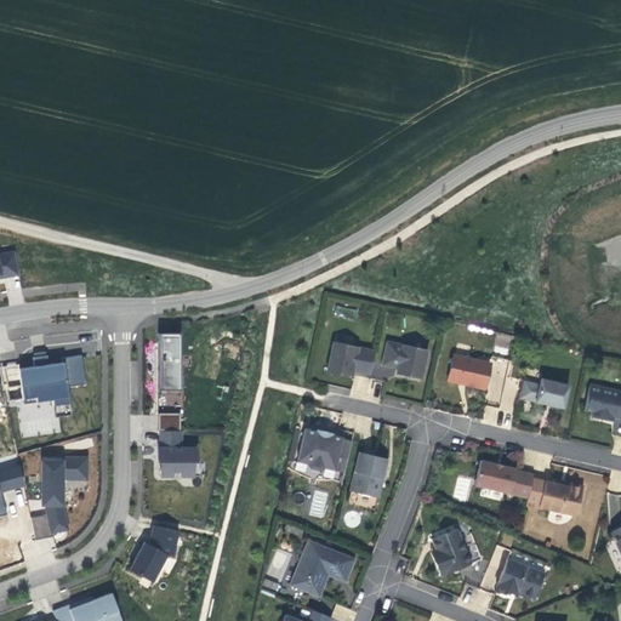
[(0,275),(0,278),(18,274),(15,251),(0,254),(0,275)]
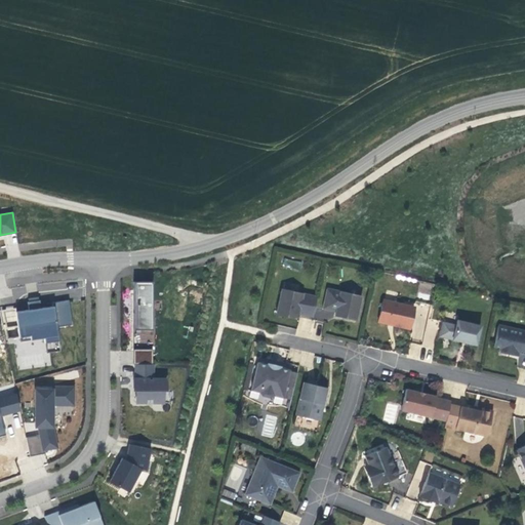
[(287,258),(285,265),(298,269),(299,264),(287,258)]
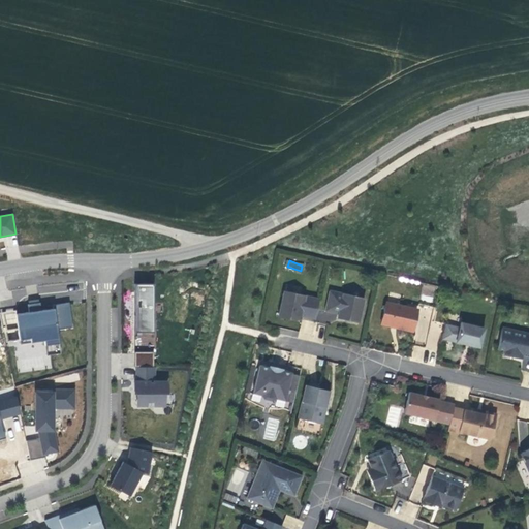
[(153,284),(133,284),(133,333),(153,333),(153,284)]
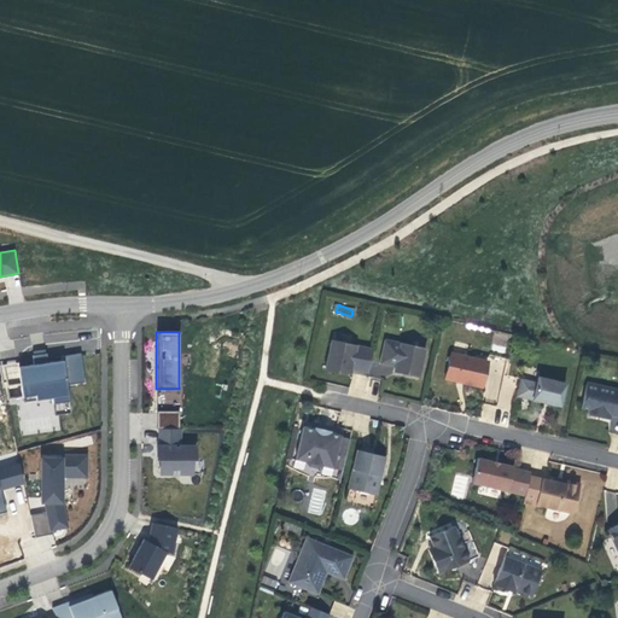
[(368,373),(373,350),(332,340),(325,371),(332,372),(333,369),(343,371),(350,372),(351,369),(368,373)]
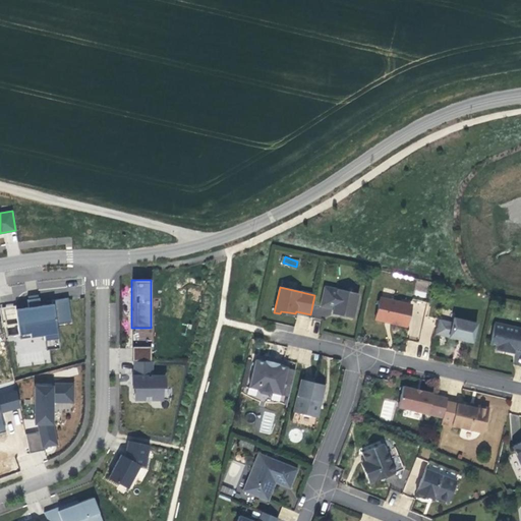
[(334,309),(333,313),(339,314),(340,310),(344,311),(347,315),(353,316),(358,294),(324,287),(320,306),(334,309)]
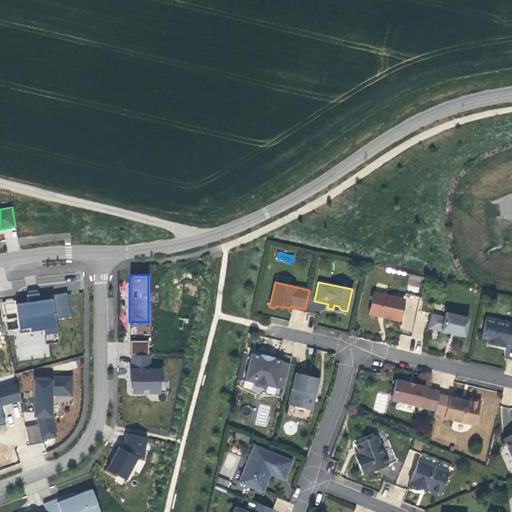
[(384,317),(399,321),(404,299),(373,292),(368,314),(378,316),(378,315),(383,316),(384,317)]
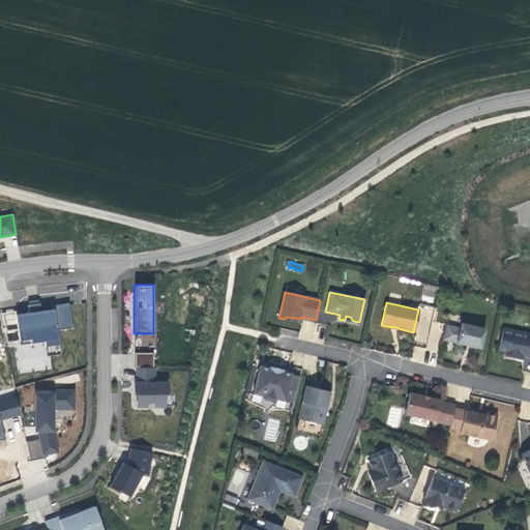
[(16,311),(2,313),(6,331),(18,329),(20,345),(43,342),(45,346),(59,344),(57,330),(72,328),(68,303),(53,305),(53,310),(40,312),(39,303),(38,303),(28,305),(29,313),(17,315),(16,311)]
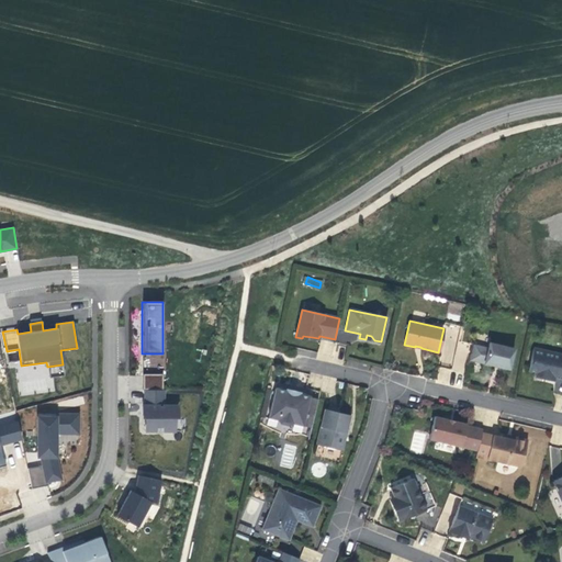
[(509,370),(515,349),(490,343),(487,348),(473,345),(470,360),(509,370)]
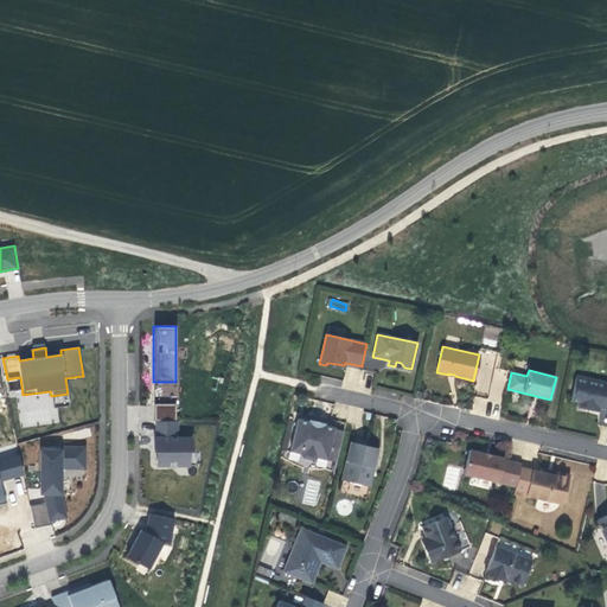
[(598,411),(598,410),(606,413),(606,383),(576,376),(570,401),(580,402),(590,404),(590,407),(593,410),(598,411)]
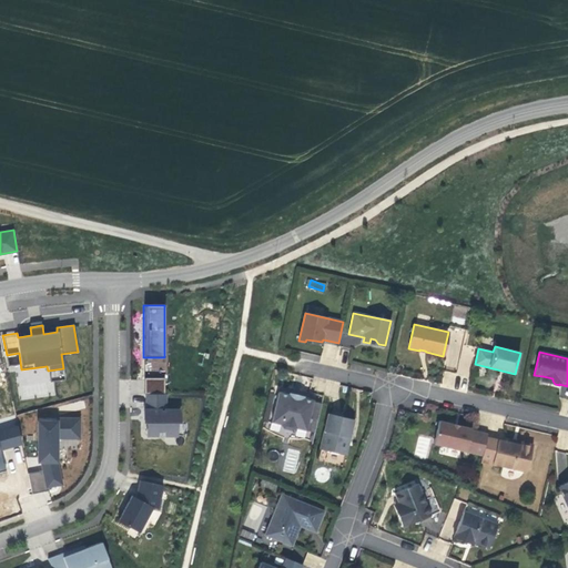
[(63,368),(48,371),(50,382),(64,379),(63,368)]
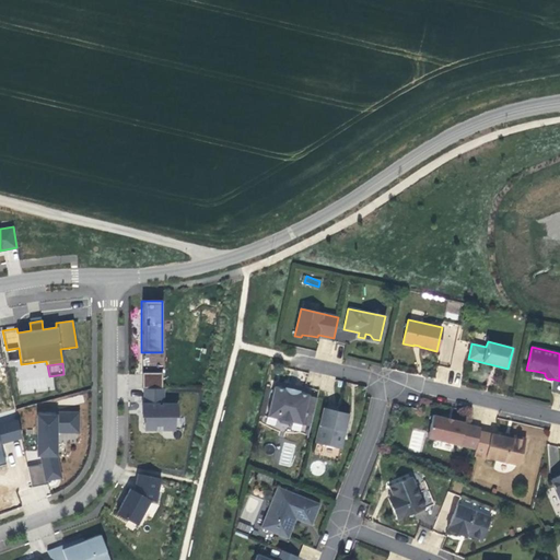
[(144,388),(162,388),(162,372),(141,372),(141,388),(144,388)]
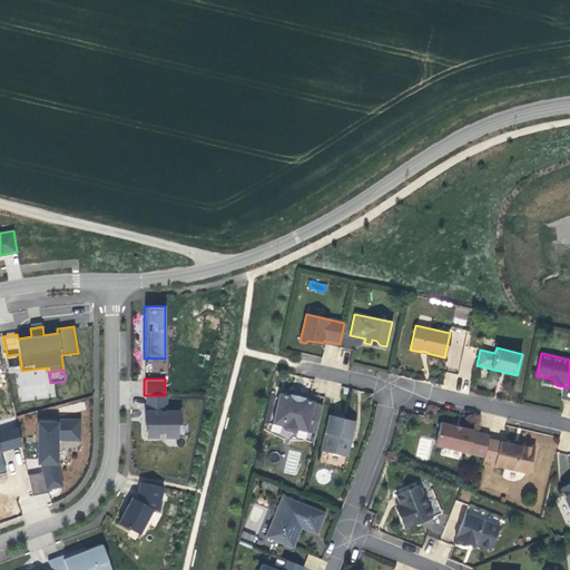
[(279,393),(273,424),(283,426),(285,430),(293,432),(297,430),(316,434),(323,405),(314,403),(314,402),(303,400),(303,401),(296,399),(296,397),(279,393)]
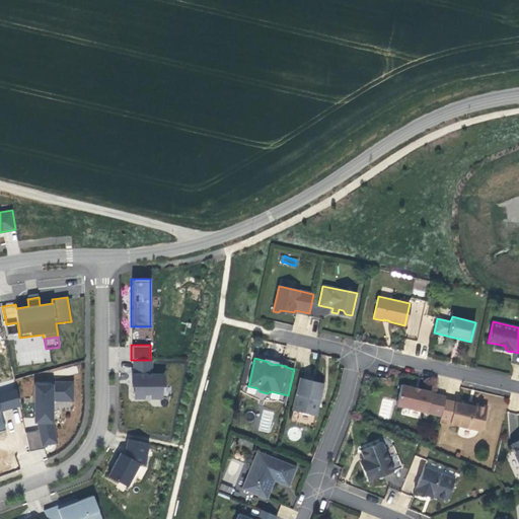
[(249,360),(246,359),(240,384),(243,385),(249,360)]
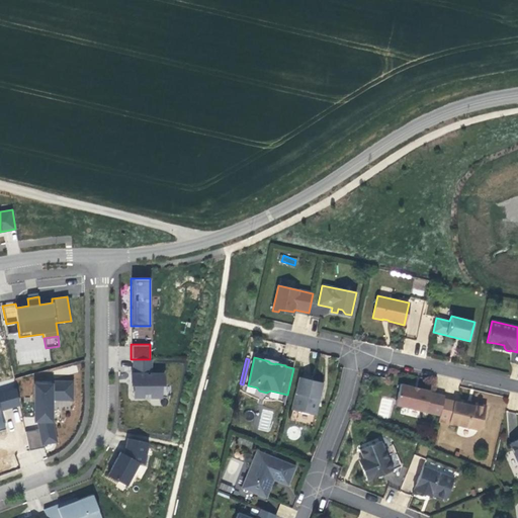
[(150,359),(134,359),(134,373),(131,373),(131,384),(134,384),(134,397),(161,397),(161,384),(163,384),(163,373),(150,374),(150,359)]
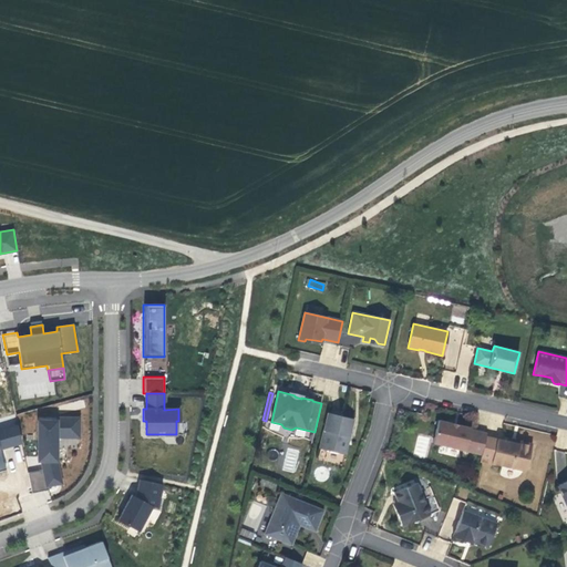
[(352,419),(328,413),(320,449),(344,454),(348,440),(346,440),(346,436),(349,436),(352,419)]
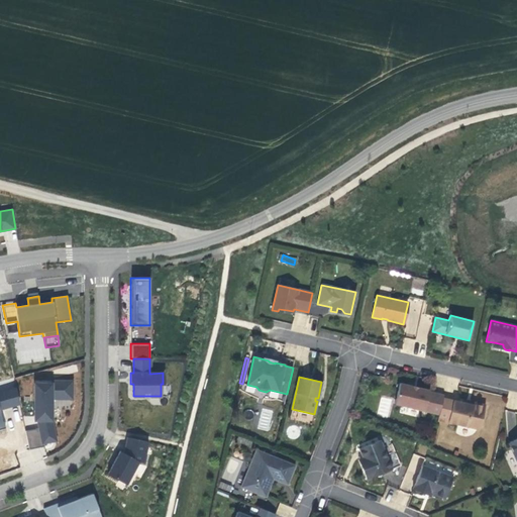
[(72,381),(49,381),(49,383),(34,383),(34,420),(37,420),(38,428),(25,430),(29,449),(43,446),(43,443),(56,440),(52,420),(52,399),(72,399),(72,381)]
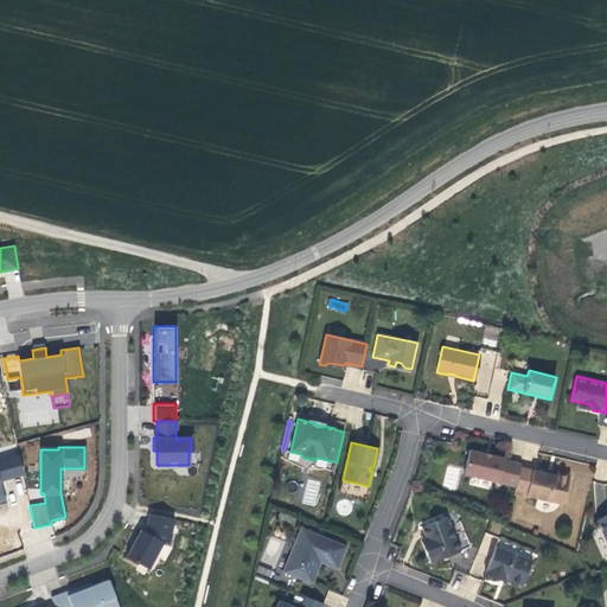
[(483,453),(470,451),(464,474),(516,487),(521,467),(521,464),(504,460),(504,458),(491,455),(491,457),(483,454),(483,453)]
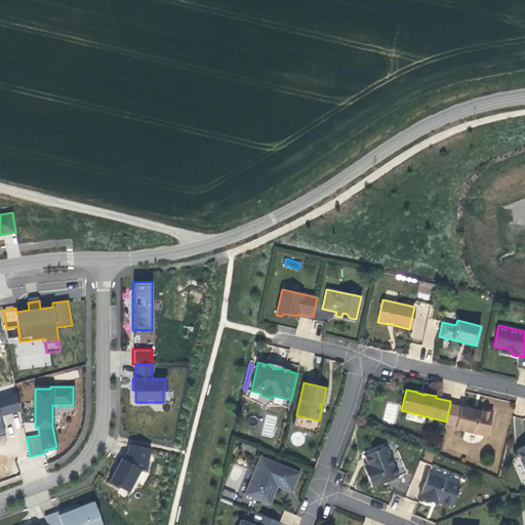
[(0,436),(6,435),(2,415),(22,411),(17,394),(0,397),(0,436)]
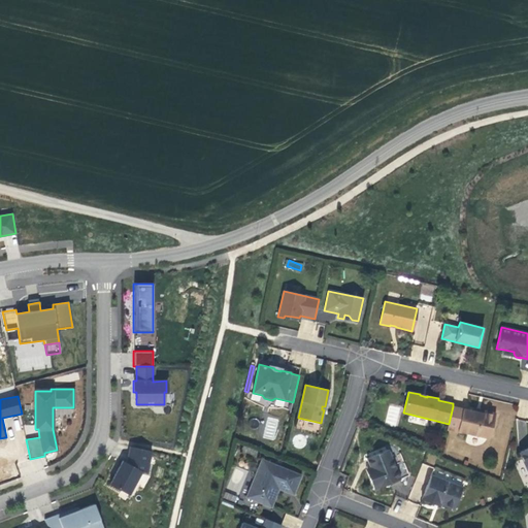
[(470,410),(453,406),(449,424),(447,429),(489,438),(496,414),(484,410),(483,414),(470,410)]
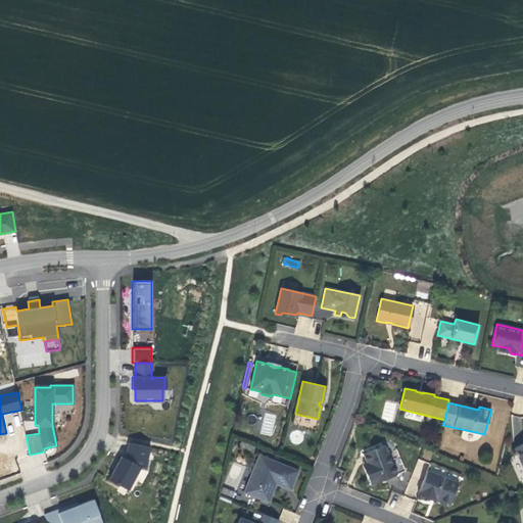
[(149,446),(129,442),(125,458),(121,456),(108,479),(128,490),(140,467),(145,468),(149,446)]
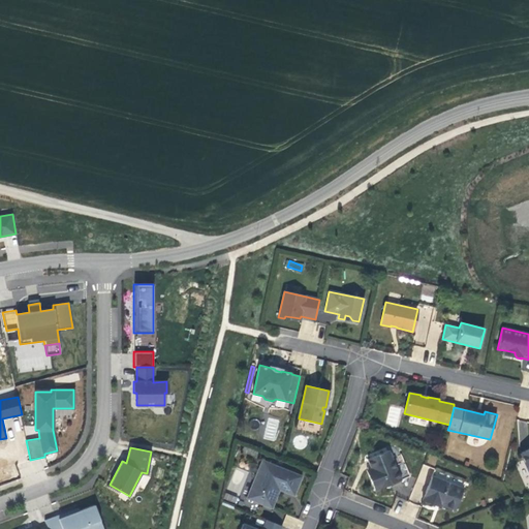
[(528,449),(520,454),(528,473),(528,449)]
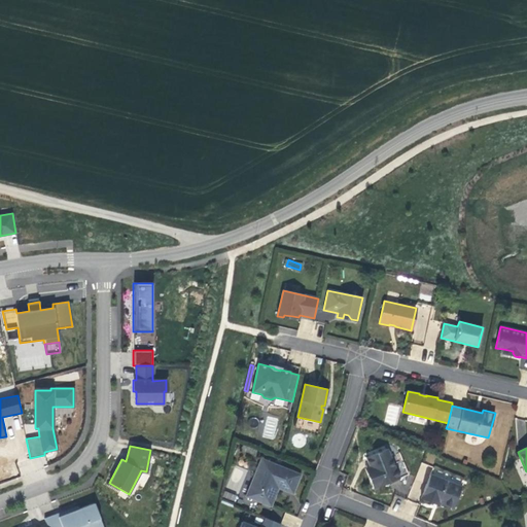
[(365,458),(370,466),(374,478),(370,480),(374,490),(399,479),(387,449),(365,458)]
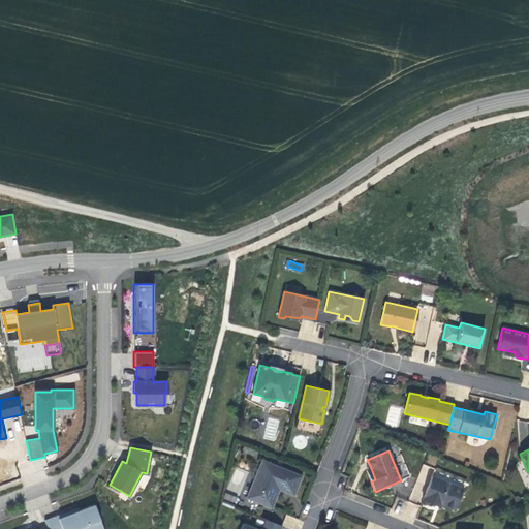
[(302,476),(261,460),(246,498),(272,508),(279,490),(293,496),(302,476)]
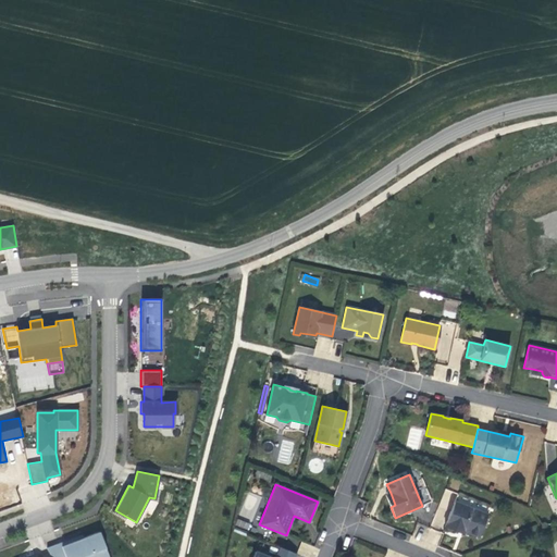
[(395,505),(391,493),(385,495),(391,507),(395,505)]
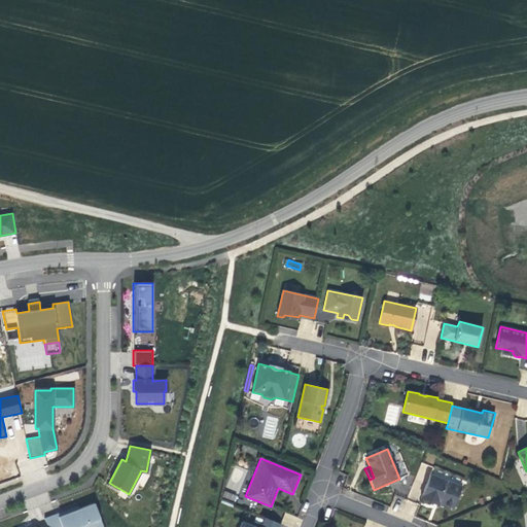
[(143,471),(137,484),(143,487),(148,475),(143,471)]
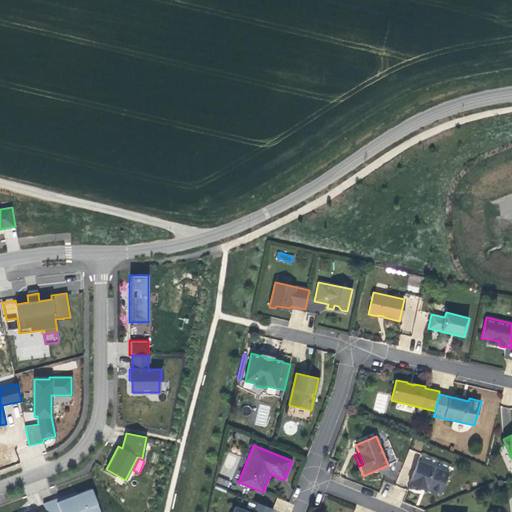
[(441,493),(448,473),(418,461),(409,483),(419,488),(421,485),(427,487),(441,493)]
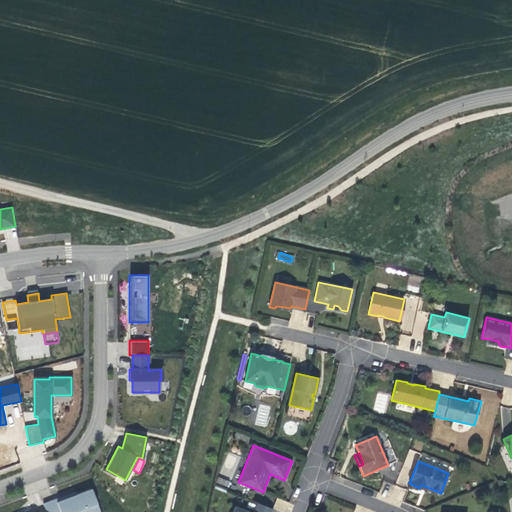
[(263,492),(238,482),(237,485),(262,495),(263,492)]
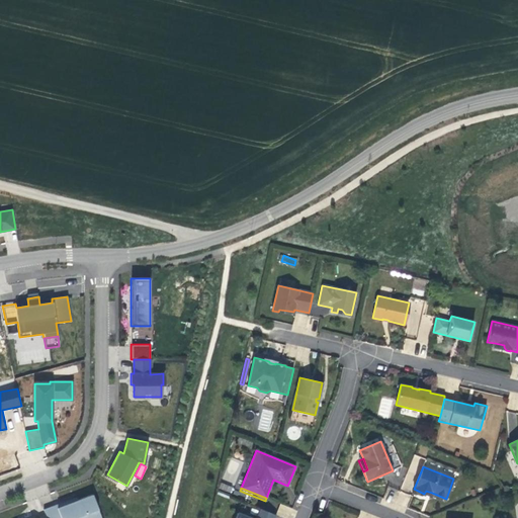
[(62,502),(44,509),(46,515),(47,517),(100,517),(92,494),(77,500),(64,505),(62,502)]
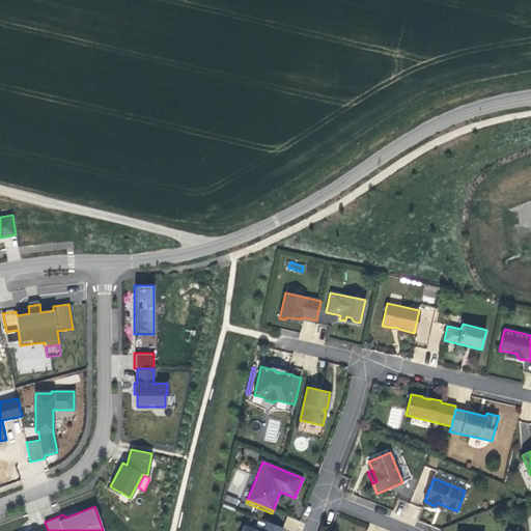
[(78,509),(63,514),(65,518),(79,512),(78,509)]
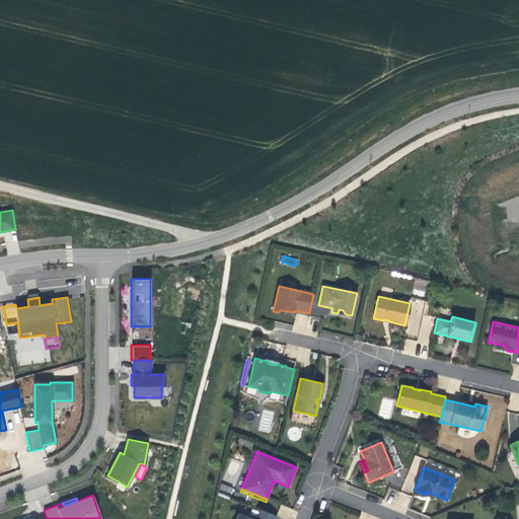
[(275,518),(277,516),(261,510),(256,518),(249,518),(238,514),(235,518),(275,518)]
